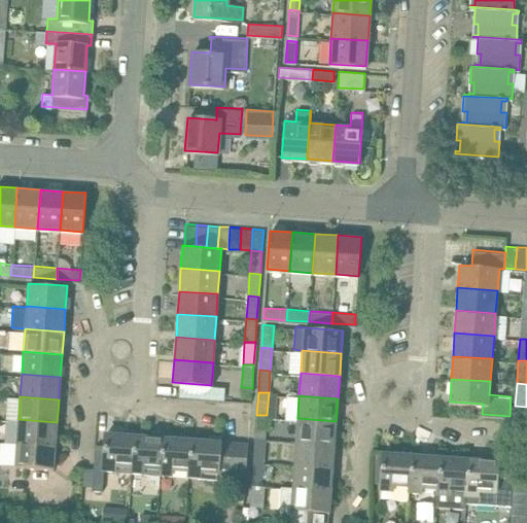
[(256,415),(254,438),(266,438),(267,415),(256,415)]
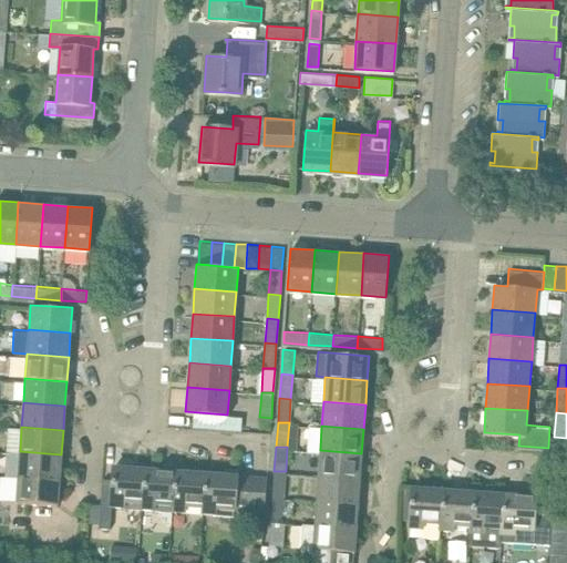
[(360,478),(361,453),(320,450),(318,474),(360,478)]
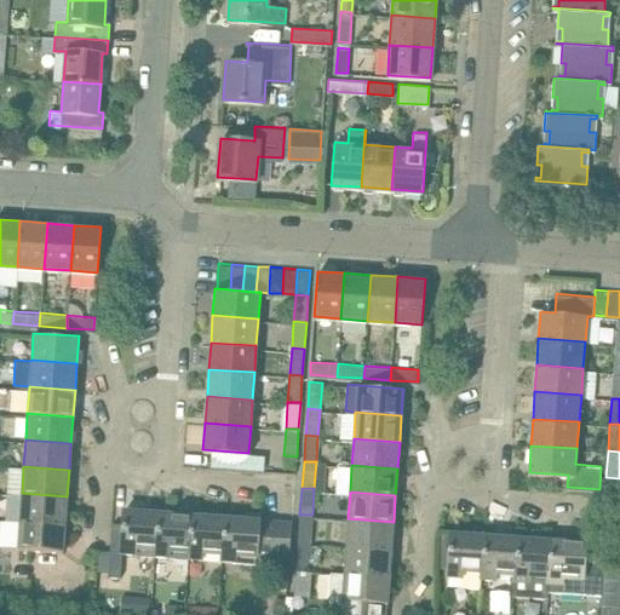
[(65,523),(67,496),(22,493),(19,519),(65,523)]
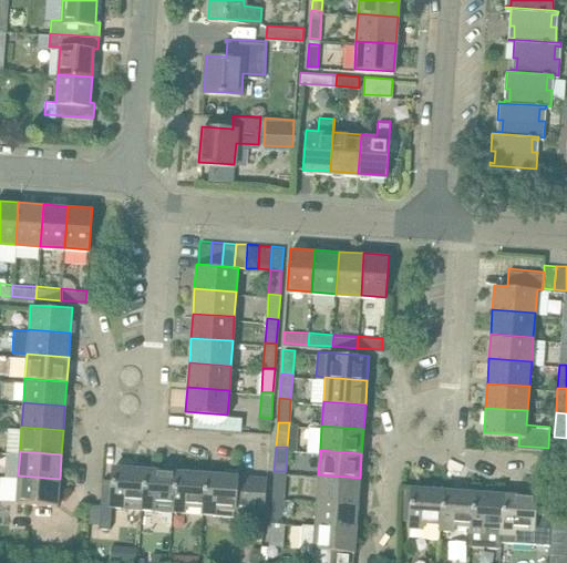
[(144,467),(145,462),(133,461),(133,467),(113,464),(112,478),(102,478),(102,481),(100,513),(99,525),(109,526),(111,504),(142,507),(144,467)]
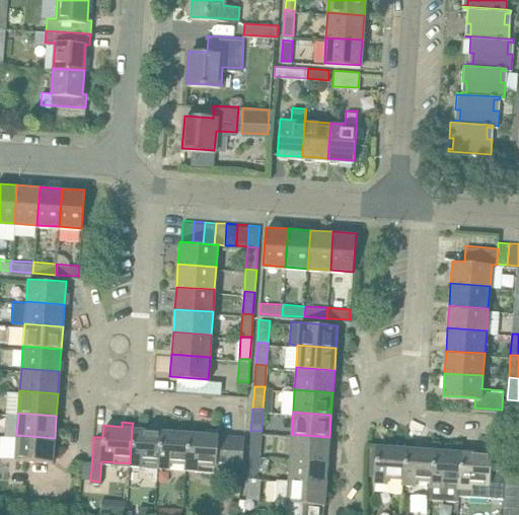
[(150,424),(149,429),(132,427),(130,463),(157,465),(160,429),(161,429),(161,425),(150,424)]
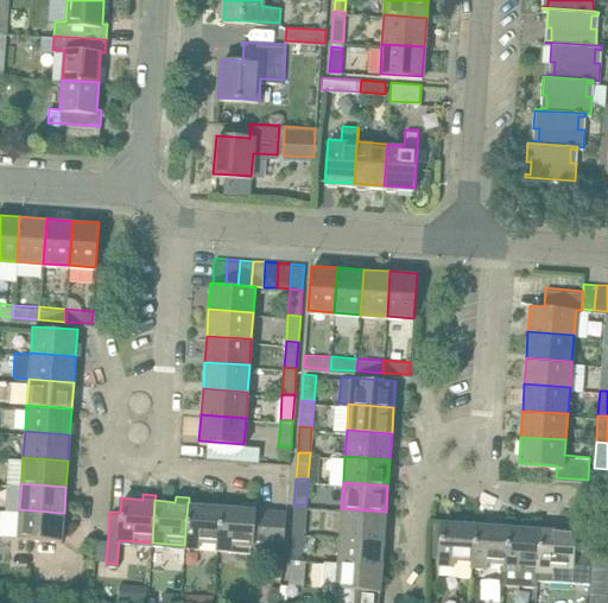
[(198,540),(217,541),(221,505),(221,500),(208,499),(208,505),(189,502),(188,502),(184,545),(198,546),(198,540)]
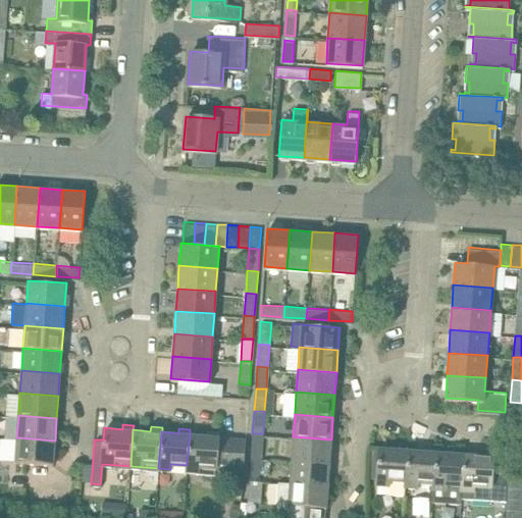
[(206,435),(190,433),(187,465),(186,470),(215,472),(215,467),(229,468),(231,436),(218,435),(218,431),(207,430),(206,435)]
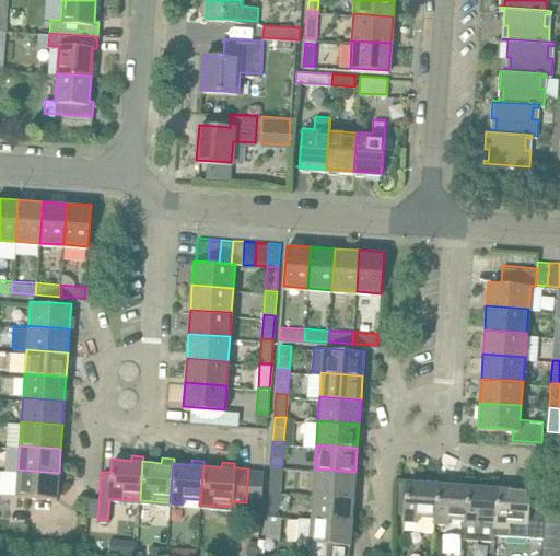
[(270,465),(269,488),(280,489),(282,465),(270,465)]
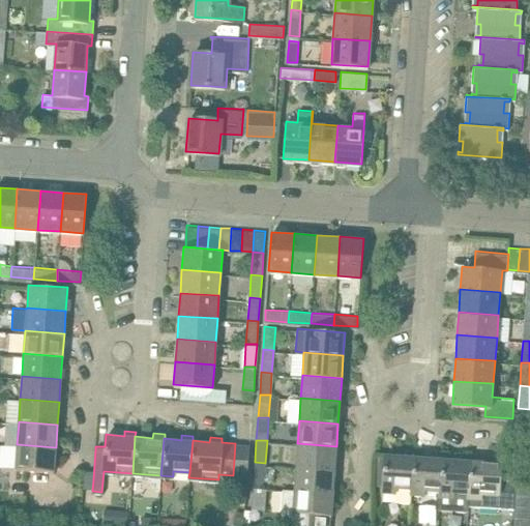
[(247,476),(249,444),(235,443),(233,475),(247,476)]
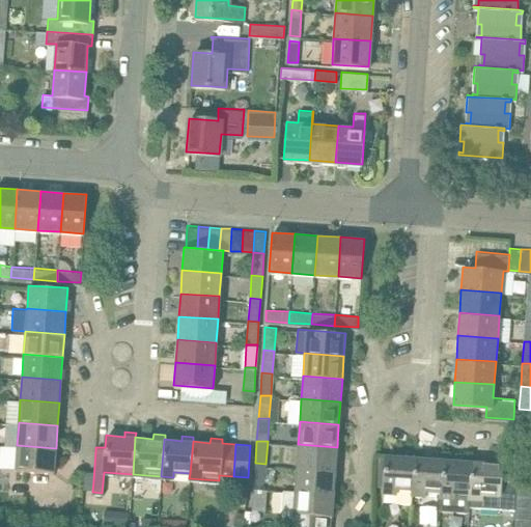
[(298,444),(297,467),(335,470),(337,447),(298,444)]
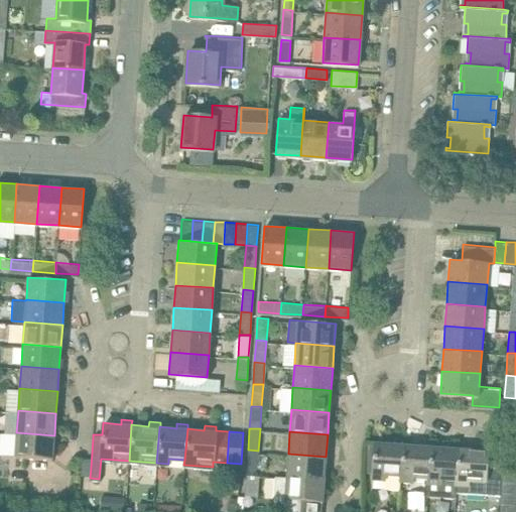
[(52,458),(54,435),(16,432),(14,455),(52,458)]
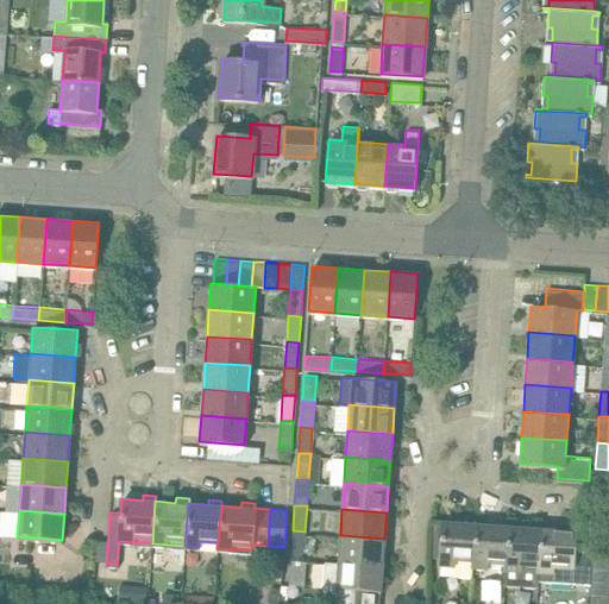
[(110,516),(100,515),(98,549),(107,551),(110,516)]
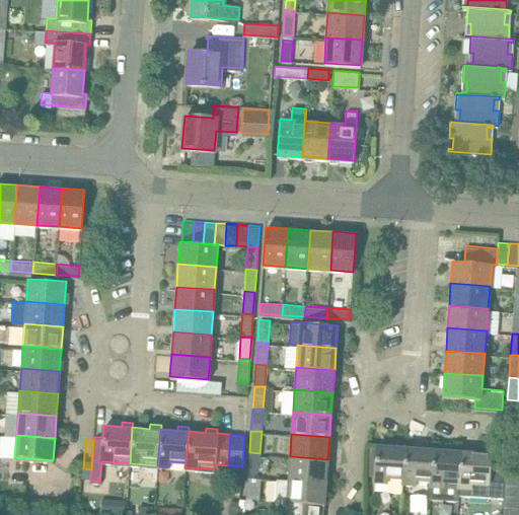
[(375,473),(374,481),(386,482),(386,492),(401,493),(402,483),(405,446),(405,442),(395,441),(394,446),(377,444),(375,473)]
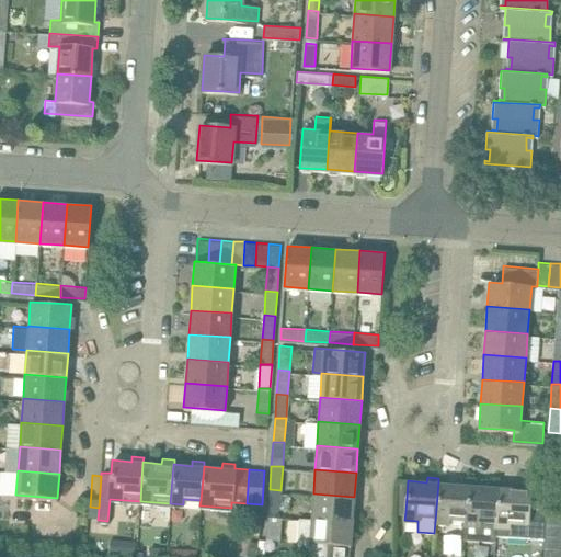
[(457,485),(439,482),(438,482),(435,522),(448,523),(448,518),(466,519),(469,485),(469,479),(457,479),(457,485)]
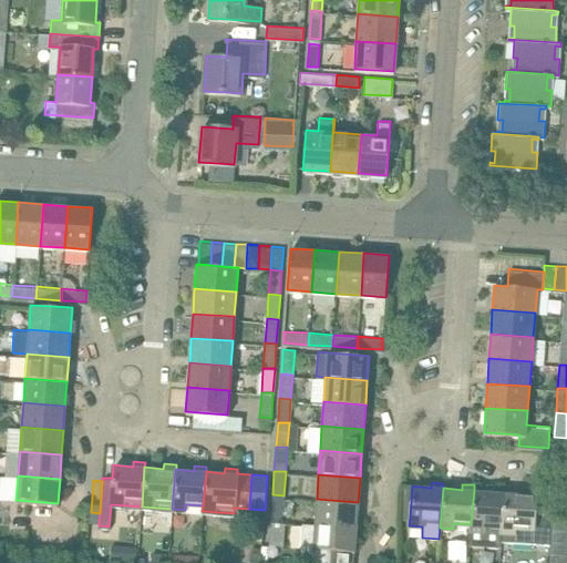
[(492,491),(474,490),(471,524),(470,530),(470,544),(501,545),(501,532),(504,492),(505,492),(505,487),(493,487),(492,491)]
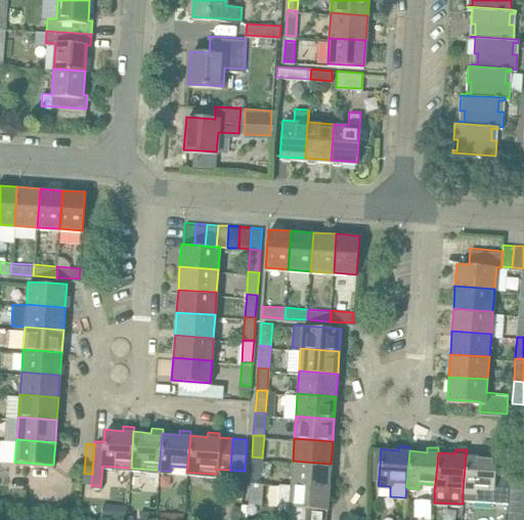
[(510,476),(511,465),(511,456),(494,455),(495,451),(483,450),(483,456),(467,455),(466,455),(463,491),(474,492),(474,500),(508,502),(508,499),(509,487),(510,476)]
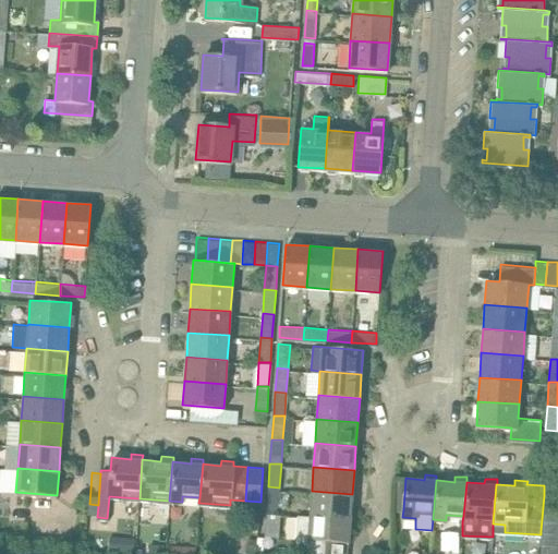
[(557,484),(544,483),(544,485),(544,495),(557,496),(557,484)]
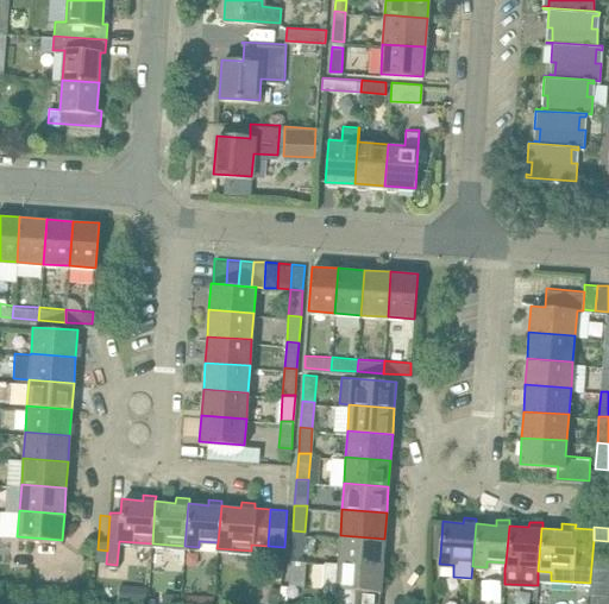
[(305,532),(293,530),(290,558),(302,559),(305,532)]
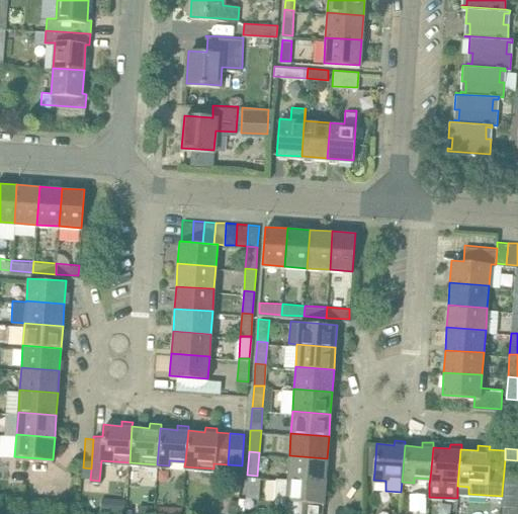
[(326,480),(327,458),(289,455),(287,478),(326,480)]
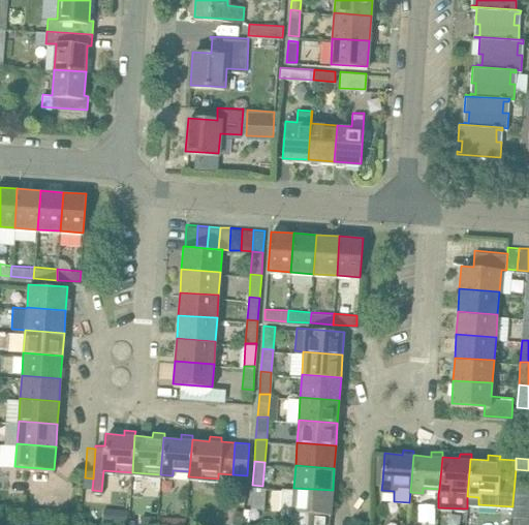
[(528,470),(516,469),(515,481),(528,482),(528,470)]
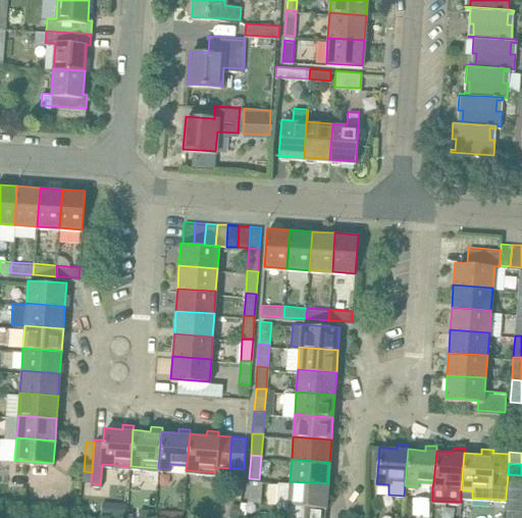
[(521,475),(508,474),(507,485),(521,485),(521,475)]
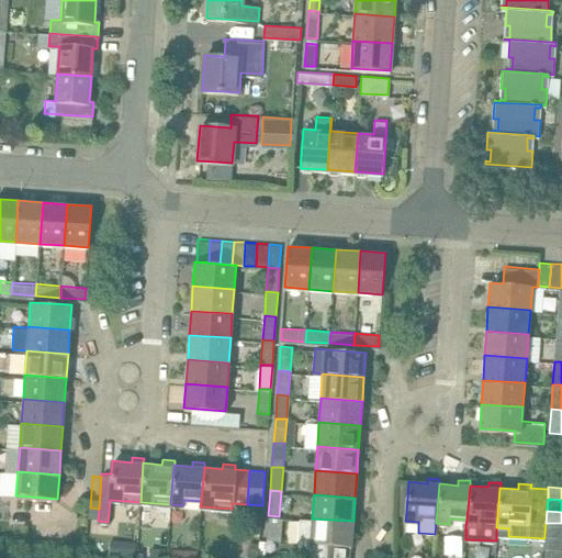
[(351,546),(353,521),(312,519),(312,521),(310,543),(308,557),(348,557),(349,546),(351,546)]
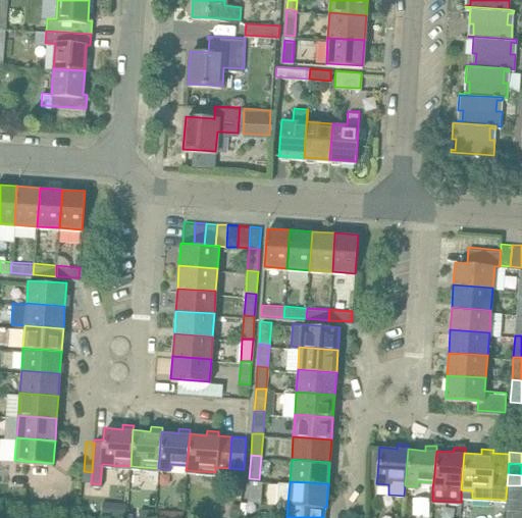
[(521,497),(521,485),(507,485),(506,497),(521,497)]
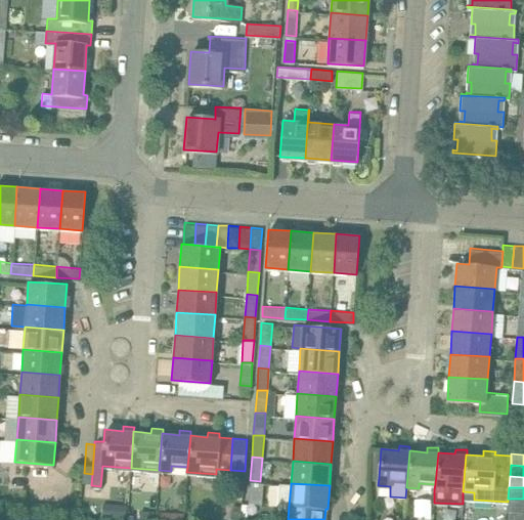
[(523,510),(523,499),(508,499),(508,502),(508,509),(523,510)]
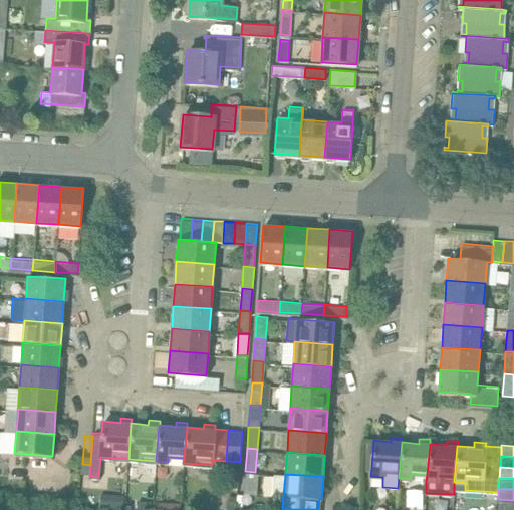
[(100,492),(99,505),(108,506),(109,493),(100,492)]
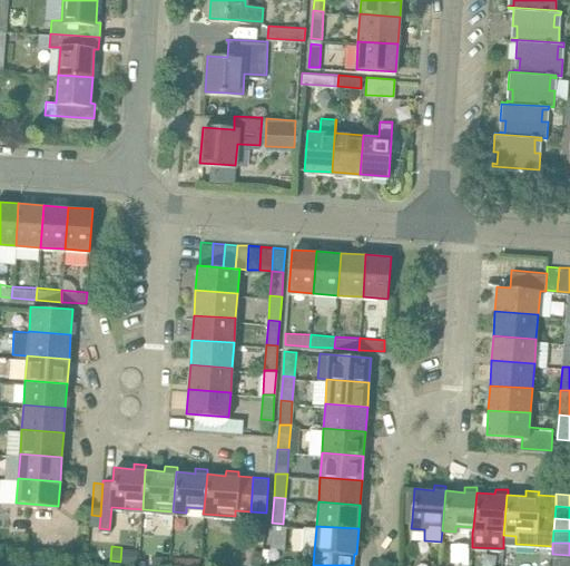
[(253,548),(252,562),(262,563),(263,548),(253,548)]
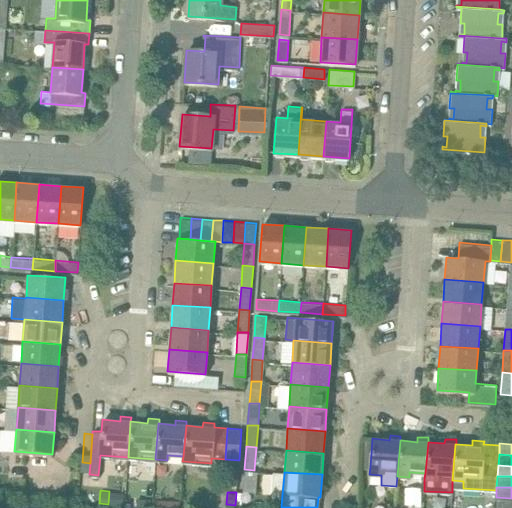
[(511,507),(511,498),(496,497),(494,507),(511,507)]
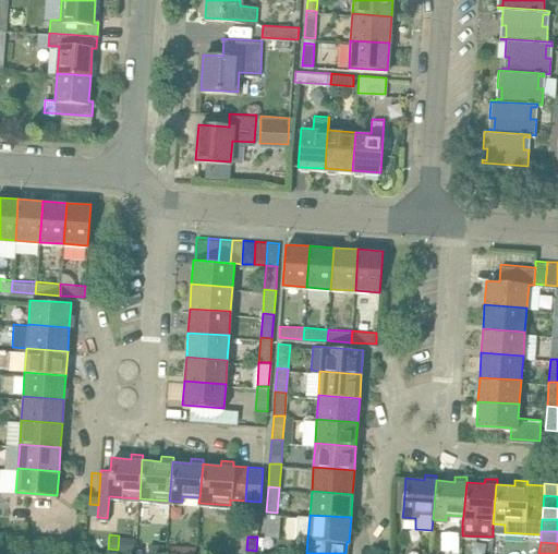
[(149,543),(148,553),(162,553),(164,544),(149,543)]
